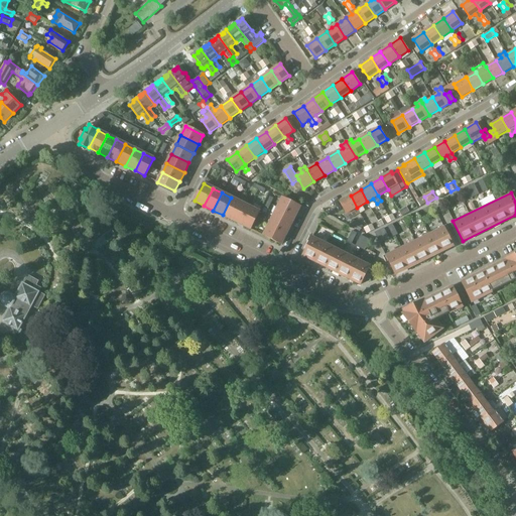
[(347,214),(357,208),(351,196),(340,202),(347,214)]
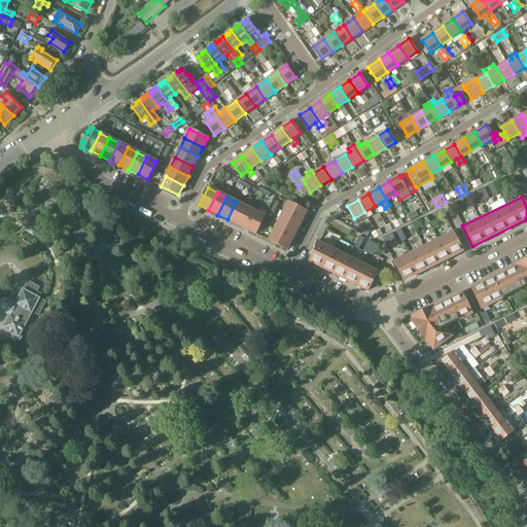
[(236,202),(227,219),(237,224),(246,207),(236,202)]
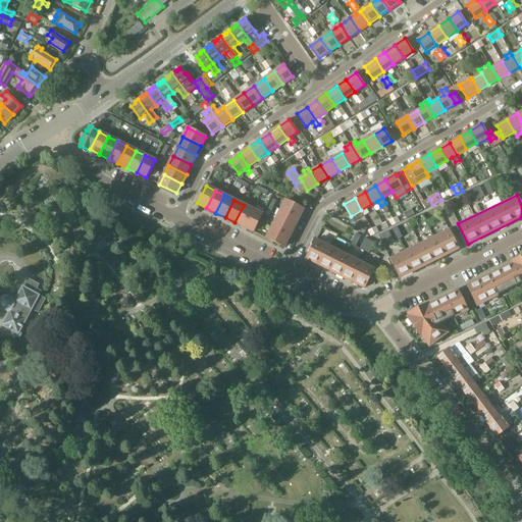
[(285,200),(281,210),(299,218),(303,209),(285,200)]
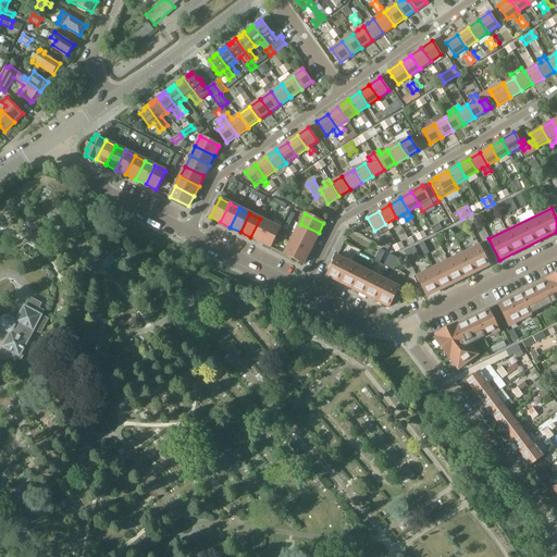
[(505,215),(499,219),(504,226),(509,223),(505,215)]
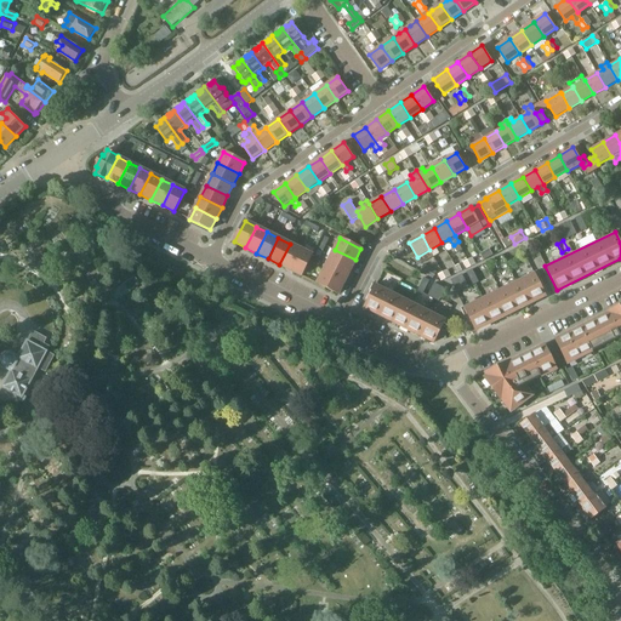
[(301,249),(290,244),(279,265),(290,271),(301,249)]
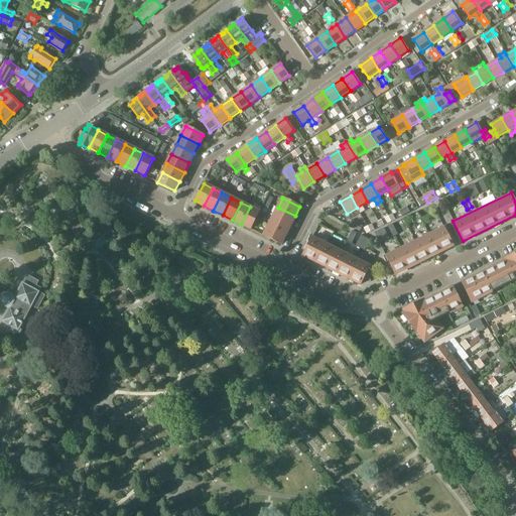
[(250,207),(241,225),(251,229),(259,212),(250,207)]
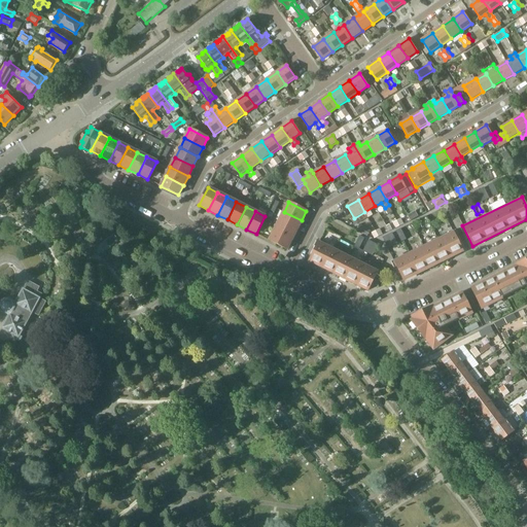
[(415,211),(409,215),(412,220),(418,217),(415,211)]
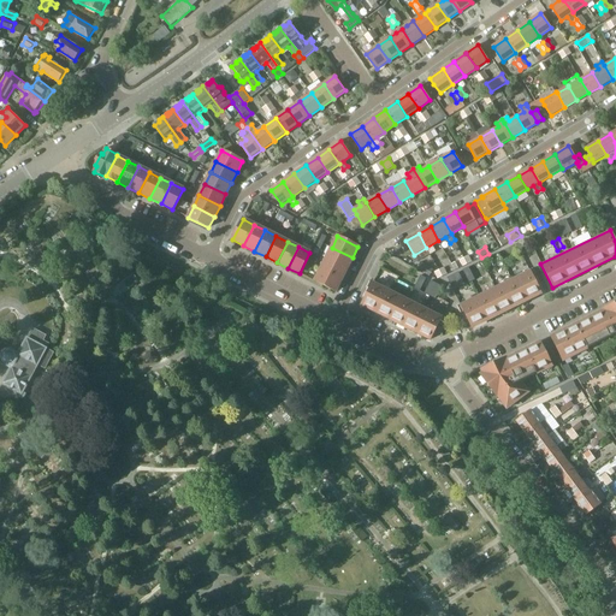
[(332,248),(326,259),(347,270),(353,258),(332,248)]
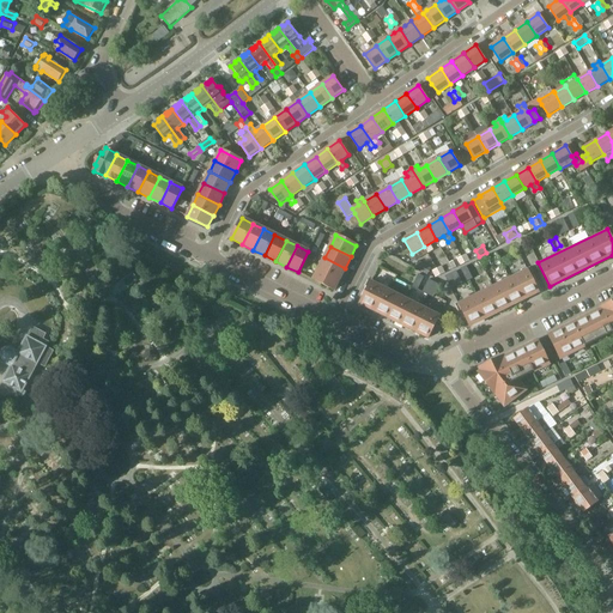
[(325,258),(319,268),(339,279),(345,268),(325,258)]
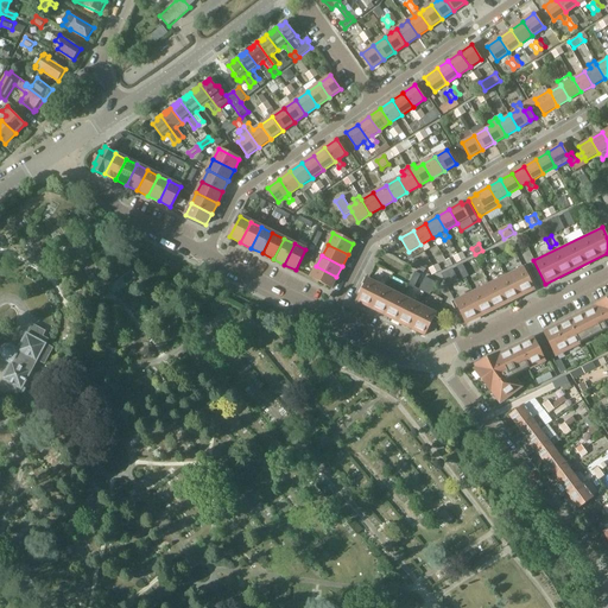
[(449,266),(456,264),(453,257),(447,260),(449,266)]
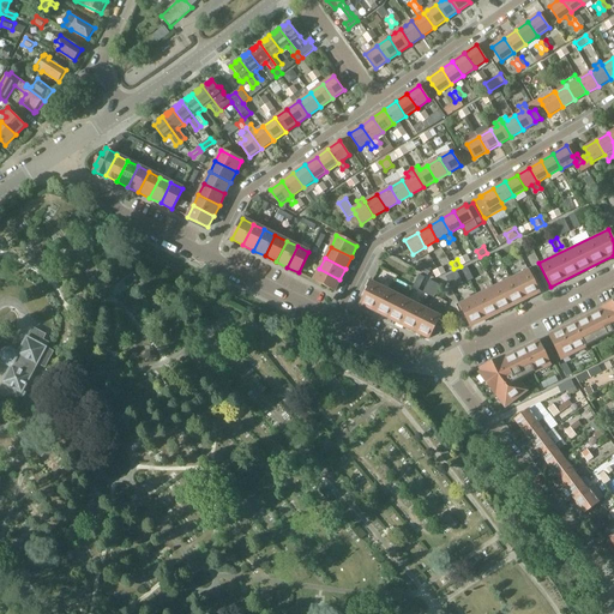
[(415,269),(428,276),(432,269),(419,262),(415,269)]
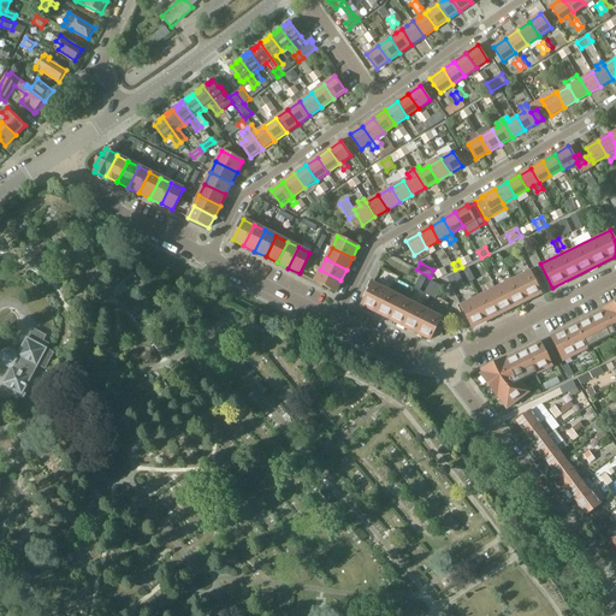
[(341,280),(320,270),(314,282),(336,291),(341,280)]
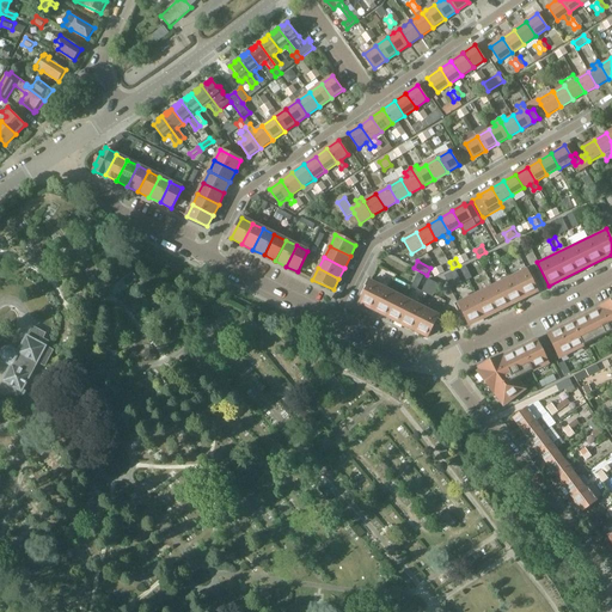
[(457,303),(469,325),(538,292),(526,268),(457,303)]
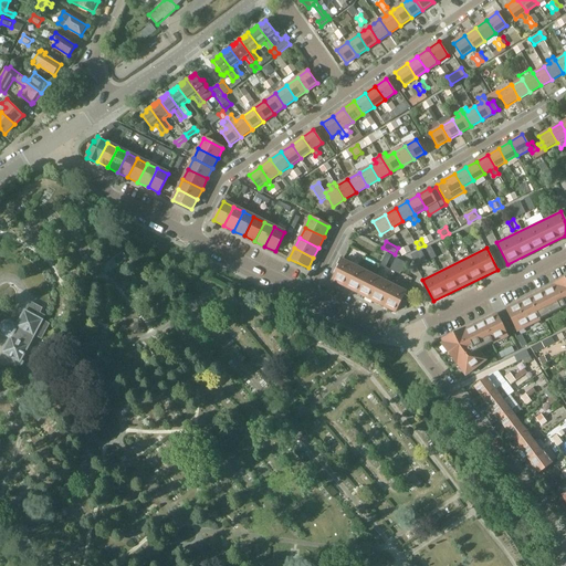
[(332,280),(396,312),(407,291),(343,259),(332,280)]
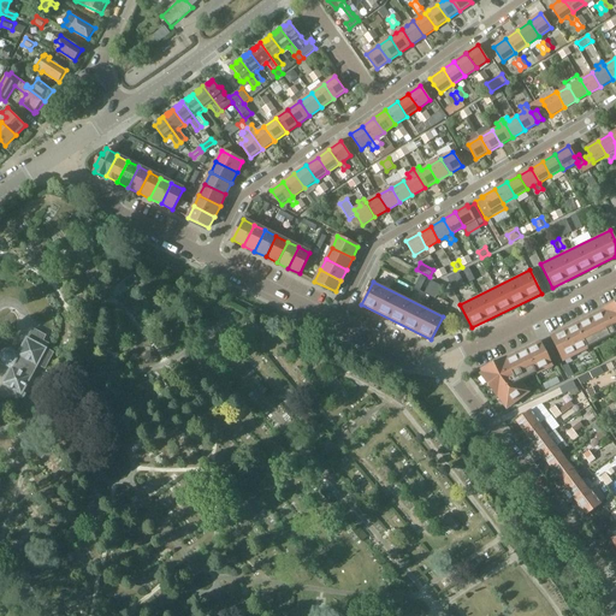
[(551,337),(562,361),(615,333),(615,307),(614,308),(611,306),(603,309),(604,311),(596,315),(597,319),(592,321),(591,318),(551,337)]
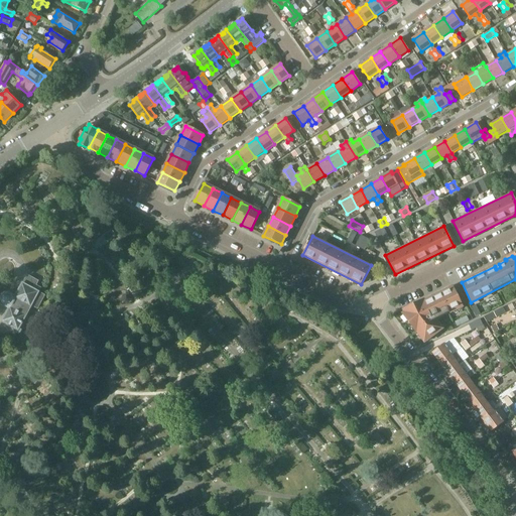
[(39,281),(28,276),(24,284),(16,298),(31,307),(32,305),(38,308),(45,296),(39,292),(41,288),(37,286),(39,281)]
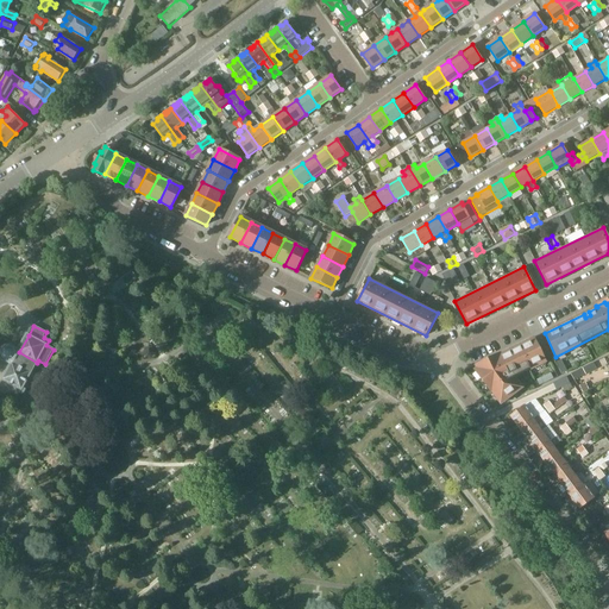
[(494,357),(476,365),(477,369),(475,371),(490,391),(491,391),(501,403),(522,388),(514,377),(546,362),(534,339),(500,356),(500,355),(497,355),(500,359),(495,360),(494,357)]
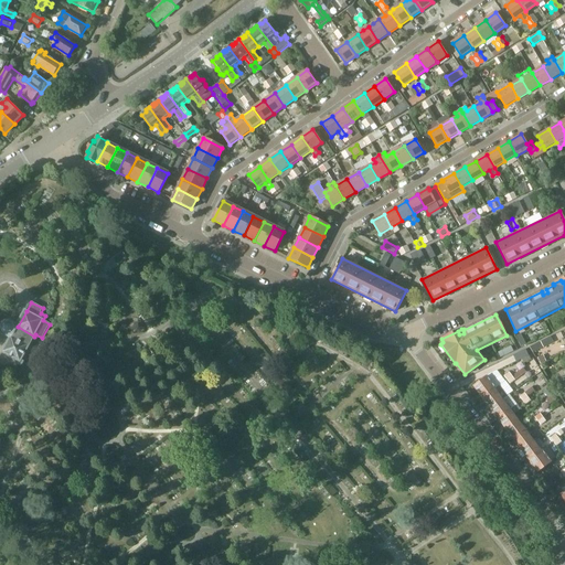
[(29,345),(12,337),(3,352),(13,358),(11,363),(18,366),(20,361),(29,345)]
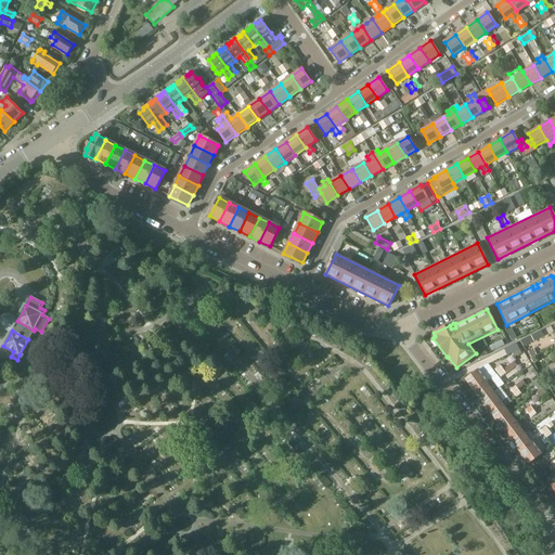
[(504,349),(507,355),(519,349),(516,343),(504,349)]
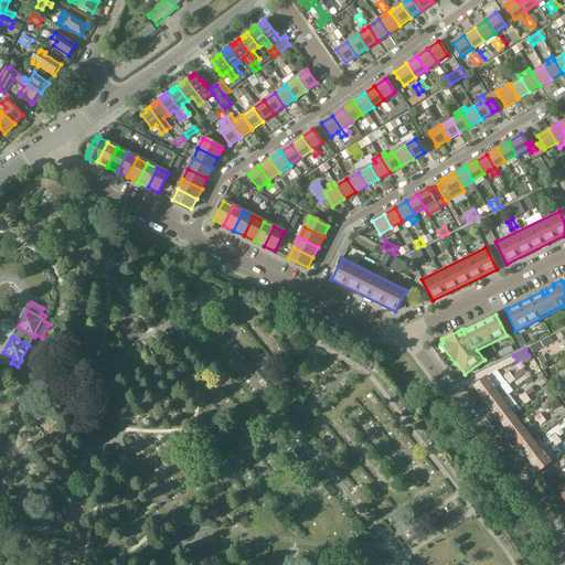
[(482,397),(499,384),(491,373),(473,386),(482,397)]
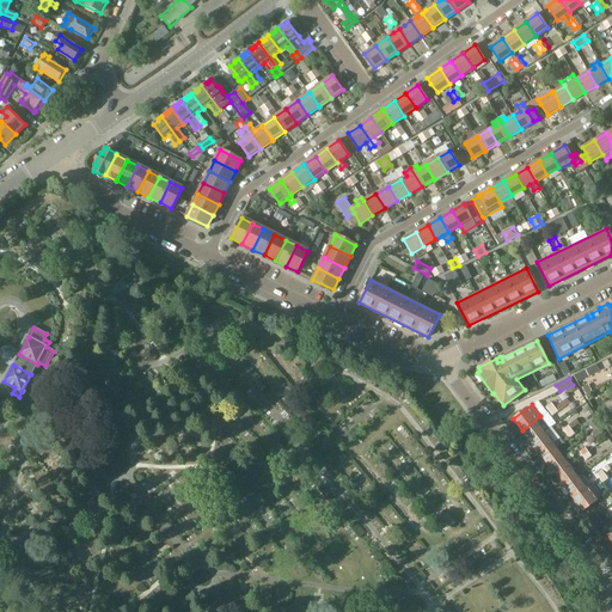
[(549,428),(540,416),(522,430),(531,442),(544,433),(549,428)]
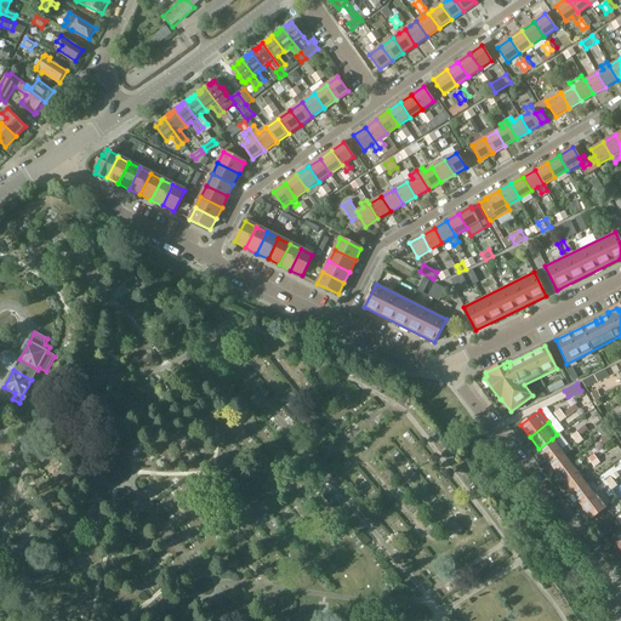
[(560,450),(552,439),(539,449),(548,461),(560,450)]
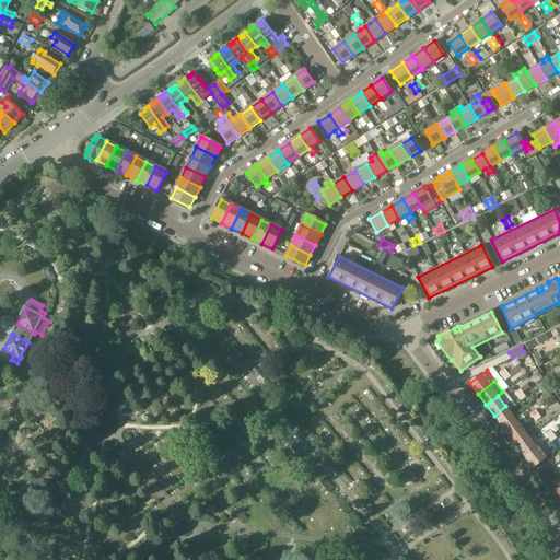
[(502,426),(513,417),(510,411),(516,406),(513,401),(505,406),(494,416),(502,426)]
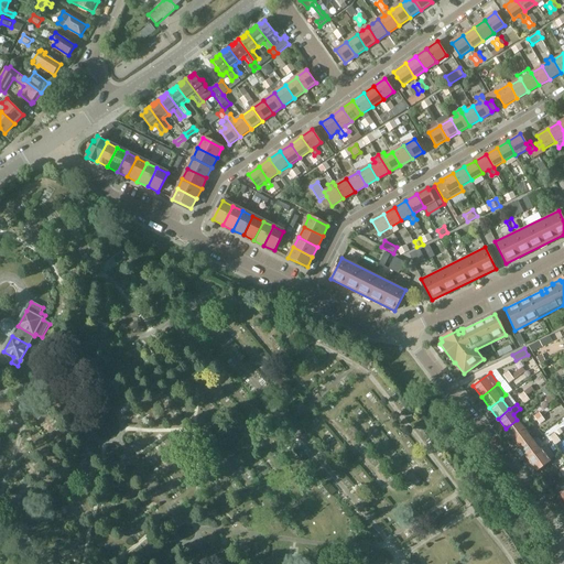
[(512,438),(524,430),(517,420),(506,429),(512,438)]
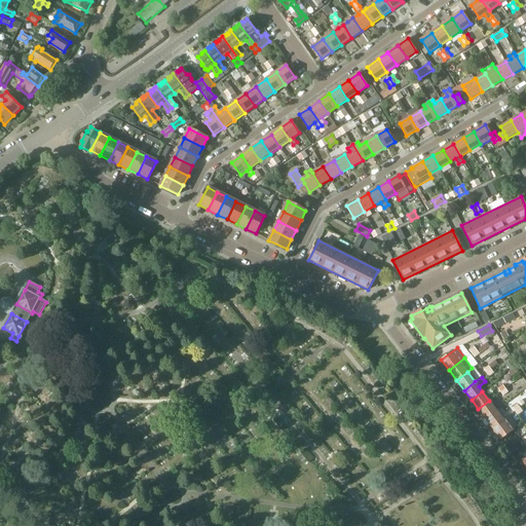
[(489,401),(478,409),(485,418),(496,410),(492,405),(495,403),(492,399),(489,401)]
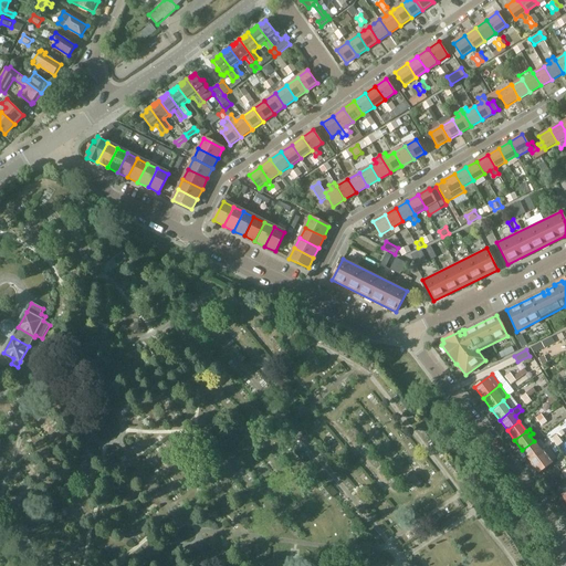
[(538,448),(534,441),(522,450),(530,460),(542,451),(543,450),(545,449),(542,446),(538,448)]
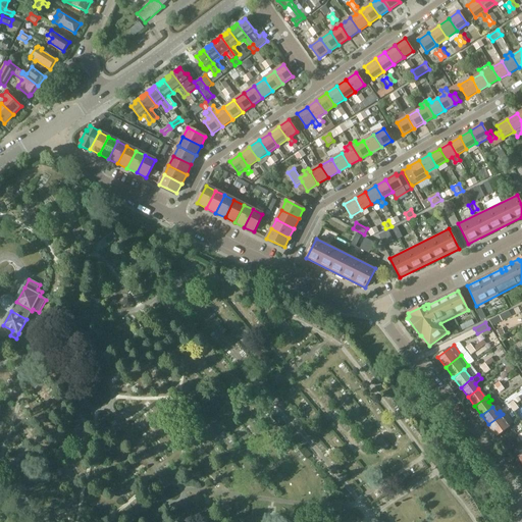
[(510,426),(501,415),(500,416),(488,424),(497,435),(510,426)]
